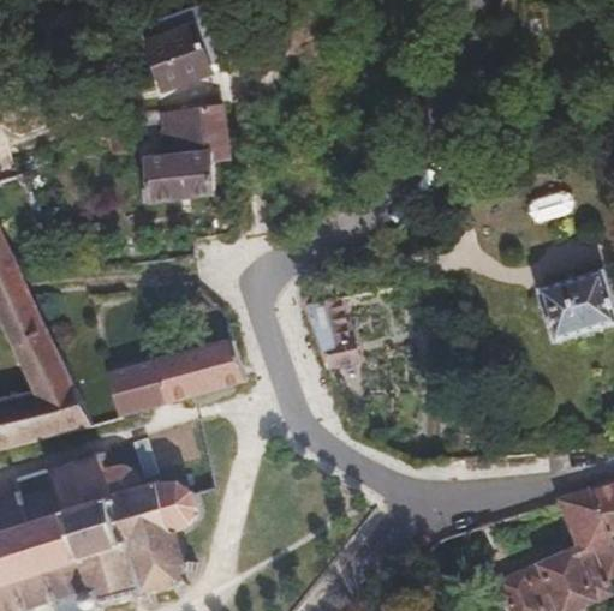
[(210,70),(189,9),(133,28),(154,89),(210,70)]
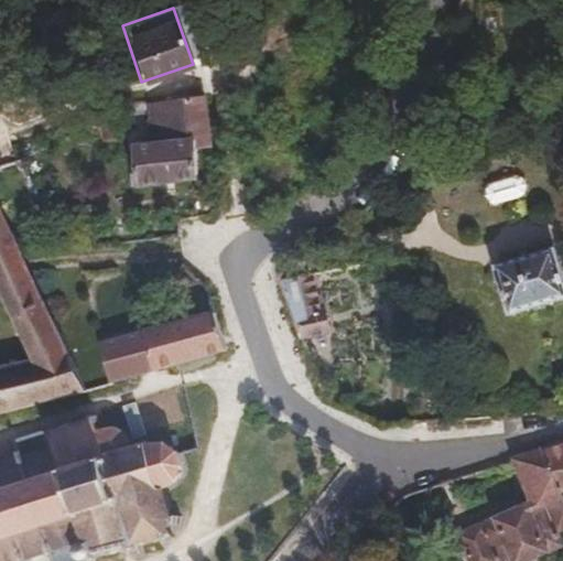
[(210,144),(203,96),(163,101),(168,135),(158,136),(159,142),(131,146),(136,185),(199,177),(196,147),(210,144)]
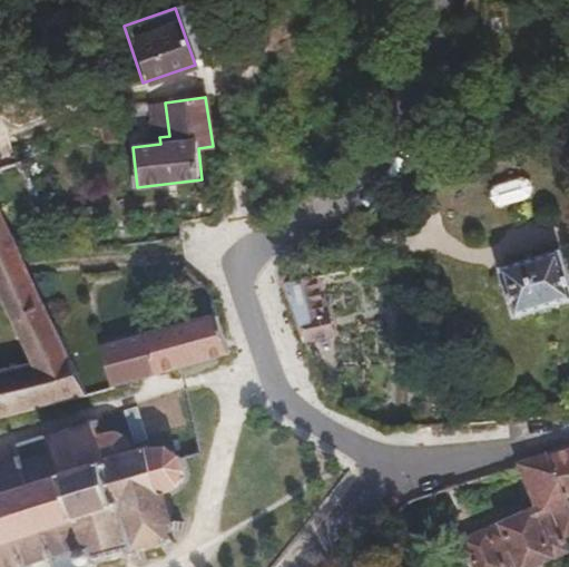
[(0,293),(35,365),(0,374),(0,419),(88,397),(86,392),(69,358),(0,211),(0,293)]
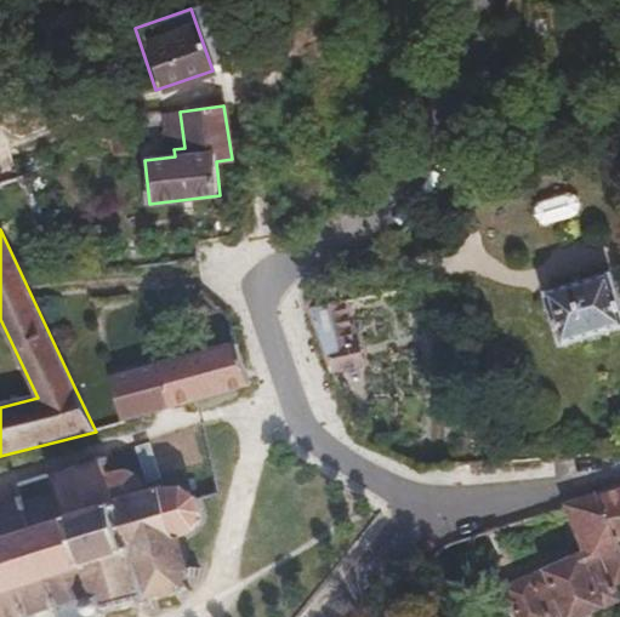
[(619,267),(559,280),(570,333),(619,323),(619,267)]
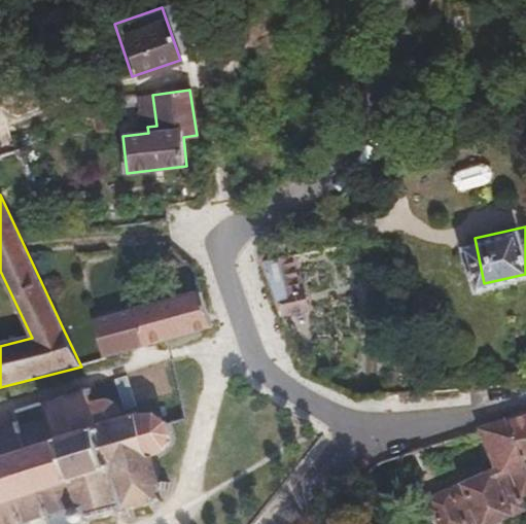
[(293,286),(281,255),(260,263),(280,314),(306,304),(297,284),(293,286)]
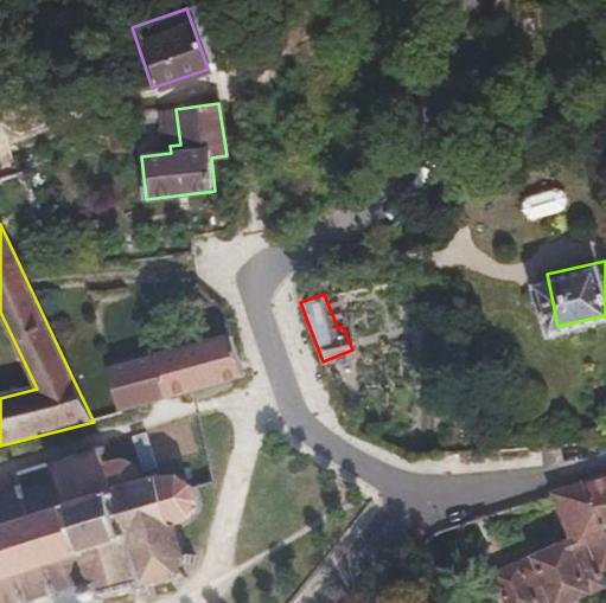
[(106,372),(121,411),(242,377),(230,337),(103,366),(106,372)]
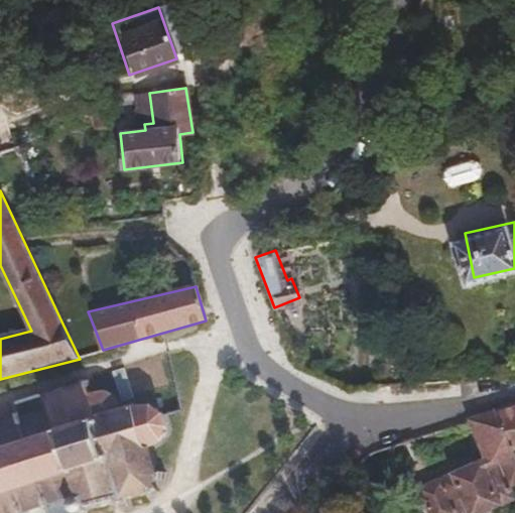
[(90,316),(62,324),(78,355),(103,350),(90,316)]
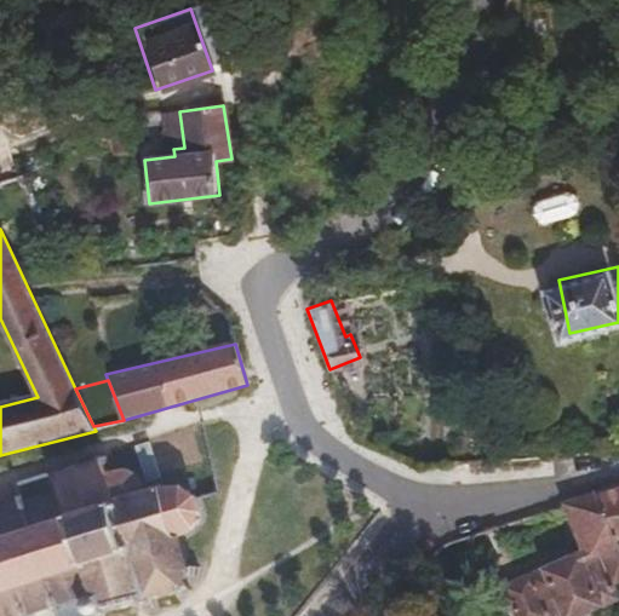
[(22,505),(0,511),(0,615),(28,615),(33,615),(55,609),(56,615),(101,615),(99,611),(178,587),(188,573),(178,537),(193,531),(199,514),(193,495),(176,488),(160,489),(142,493),(141,485),(142,479),(135,471),(125,470),(108,473),(104,459),(16,485),(22,505)]
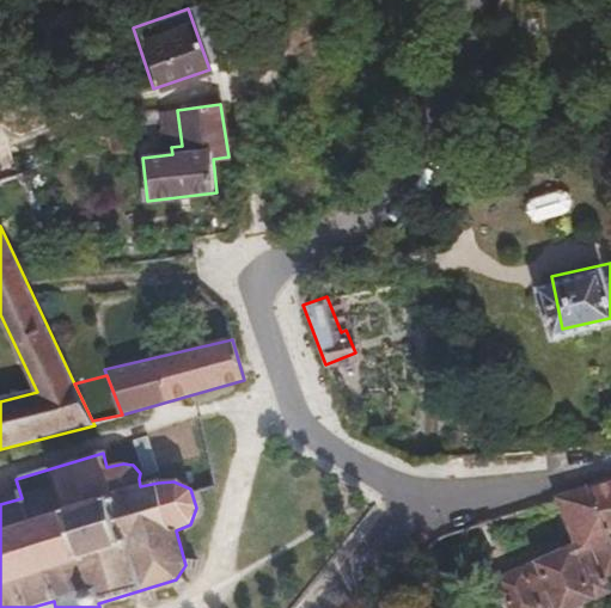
[(610,535),(610,485),(588,491),(608,536),(610,535)]
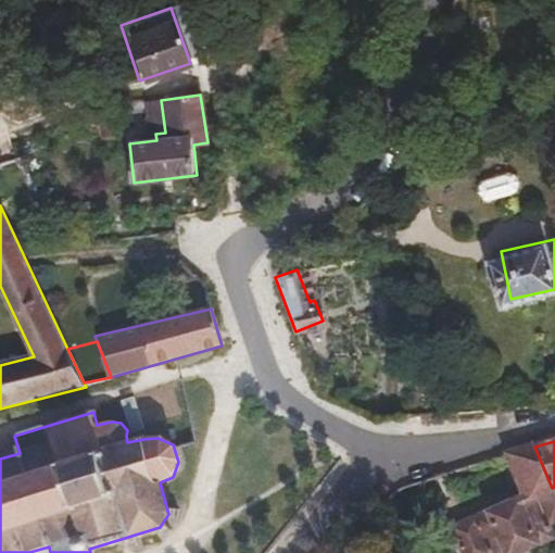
[(534,447),(508,455),(525,495),(454,525),(465,552),(516,552),(554,537),(550,525),(554,523),(554,495),(552,488),(534,447)]
